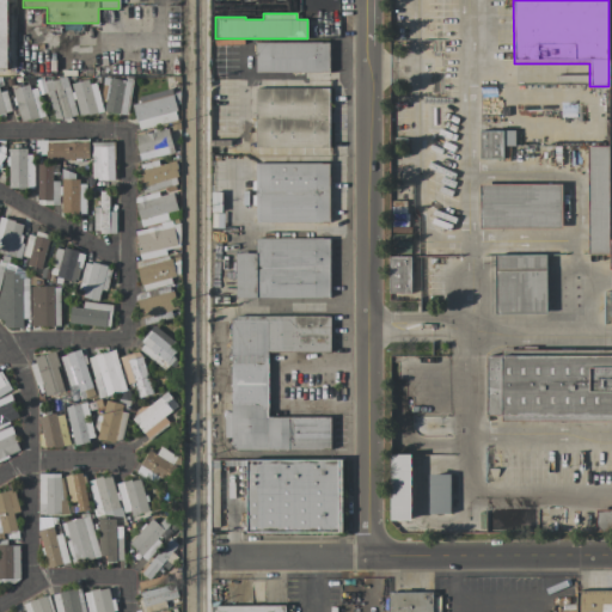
[(255,73),(255,42),(329,42),(329,73),(255,73)]
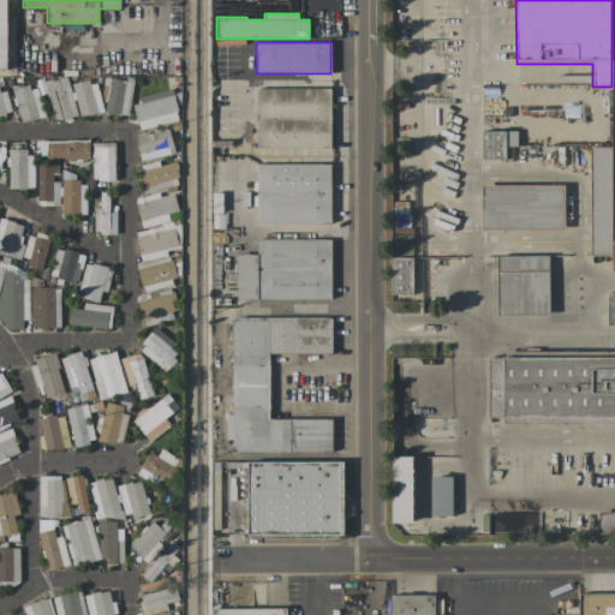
[(54,119),(63,119),(77,115),(66,77),(52,81),(52,79),(45,82),(54,119)]
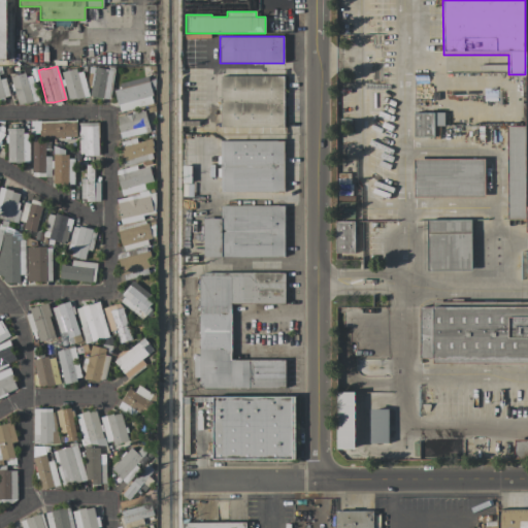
[(112,70),(107,99),(89,96),(91,87),(89,87),(87,80),(88,73),(89,66),(112,70)]
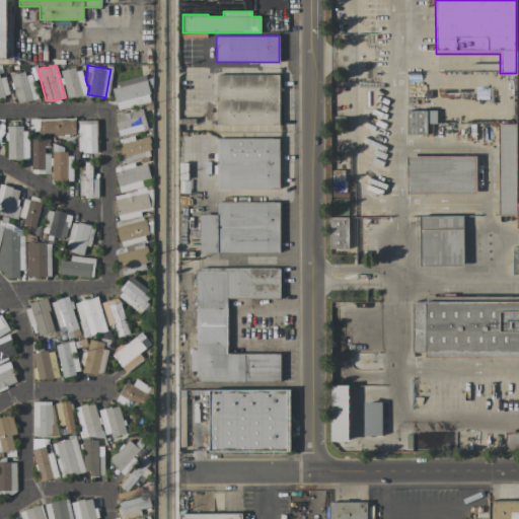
[(66,98),(65,92),(66,92),(64,84),(62,84),(61,78),(62,78),(60,71),(74,67),(76,72),(81,70),(87,94),(75,97),(74,96),(66,98)]
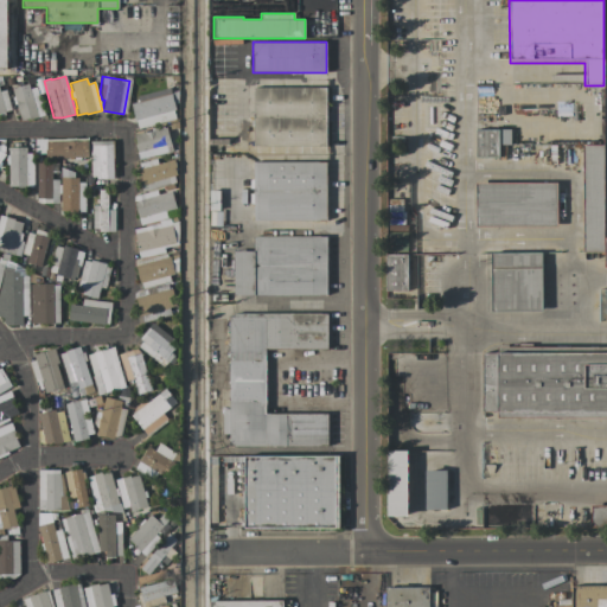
[(11,89),(29,83),(30,89),(36,87),(44,115),(30,120),(30,117),(20,121),(16,103),(14,104),(12,97),(13,96),(11,89)]
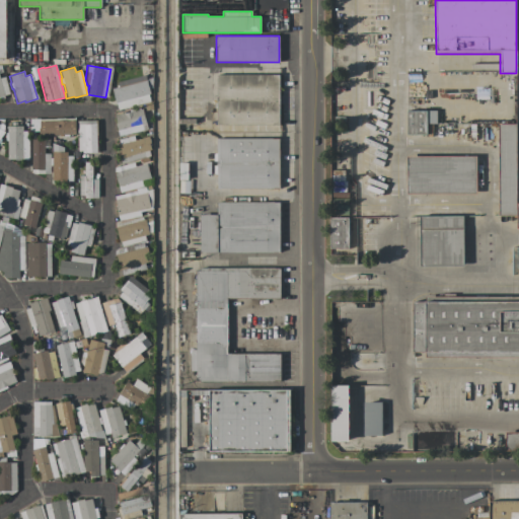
[(150,101),(118,110),(110,84),(145,74),(150,94),(148,94),(150,101)]
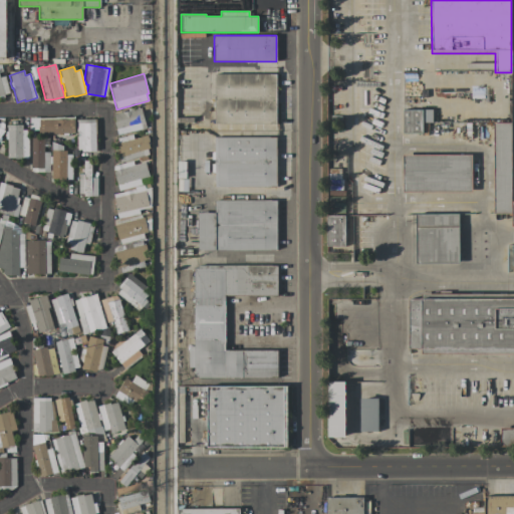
[(214,73),(276,73),(276,123),(214,123),(214,73)]
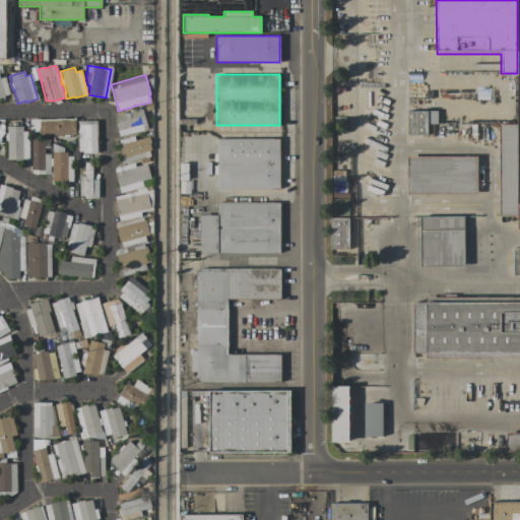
[(9,93),(3,95),(4,99),(0,100),(0,77),(5,76),(9,93)]
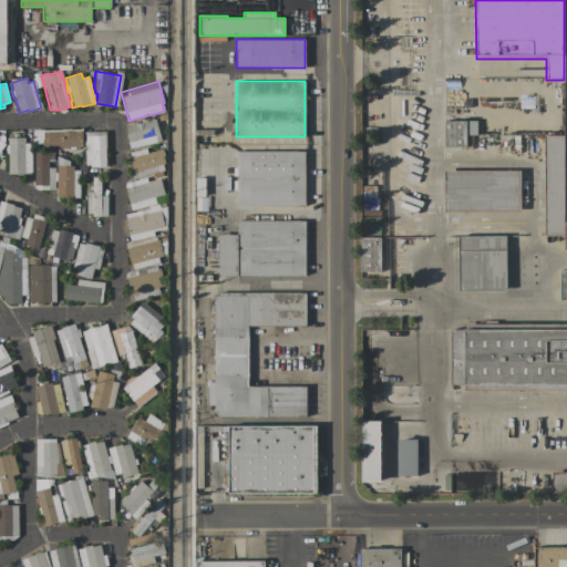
[(125,126),(155,119),(162,141),(130,150),(125,134),(126,134),(125,126)]
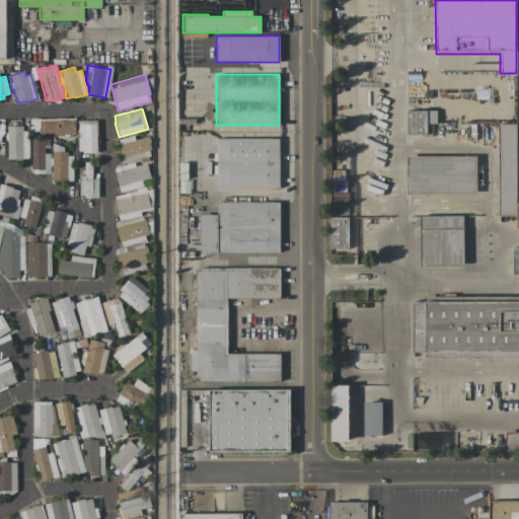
[(405,135),(405,110),(436,110),(436,124),(432,124),(432,136),(426,136),(426,135),(405,135)]
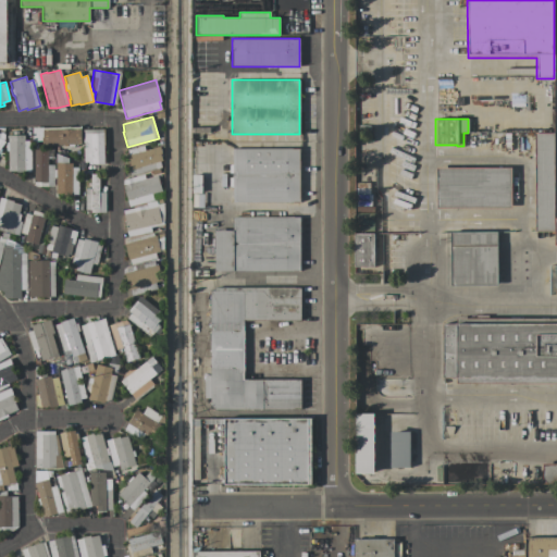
[(81,127),(81,141),(81,145),(74,145),(74,146),(69,146),(66,145),(42,145),(42,140),(32,140),(32,127),(42,127),(60,127),(69,126),(69,127),(81,127)]
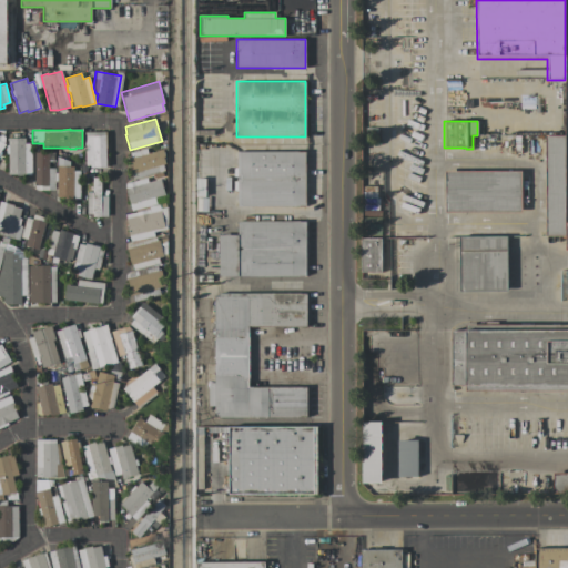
[(107,130),(108,166),(90,168),(90,165),(85,165),(84,132),(91,132),(91,130),(107,130)]
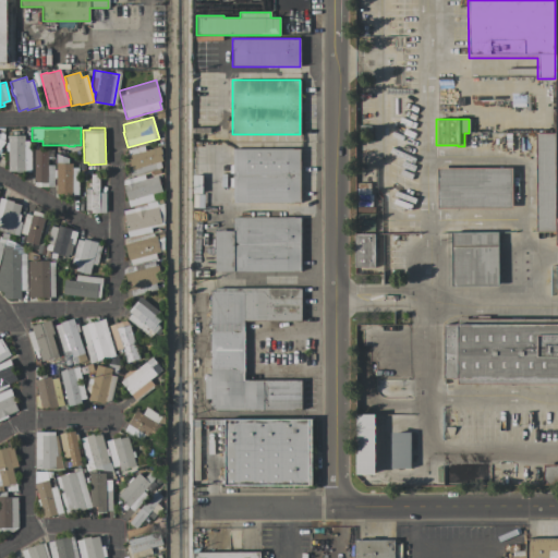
[(555,133),(554,231),(535,231),(536,133),(555,133)]
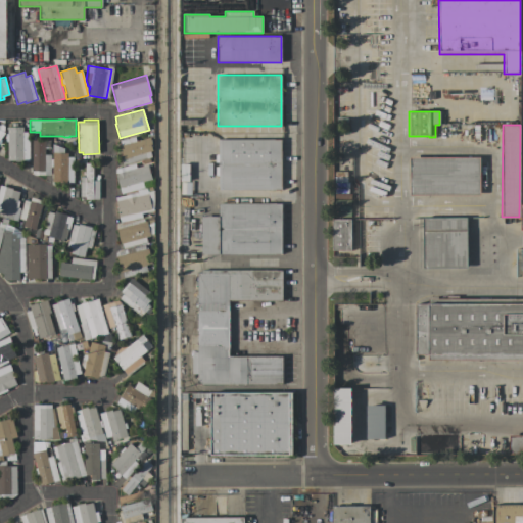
[(7,160),(7,142),(5,142),(5,134),(7,134),(7,127),(22,127),(22,132),(29,132),(29,161),(14,161),(14,160),(7,160)]
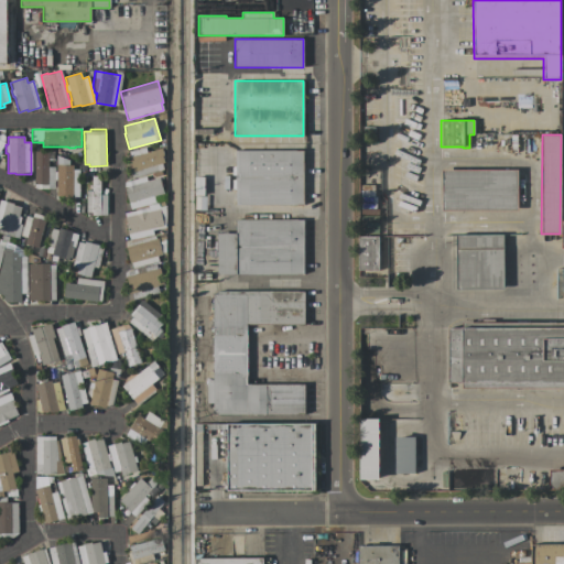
[(163,170),(161,171),(162,175),(154,177),(152,173),(131,179),(126,158),(130,156),(129,151),(145,147),(147,152),(162,148),(164,155),(162,155),(164,163),(162,163),(163,170)]
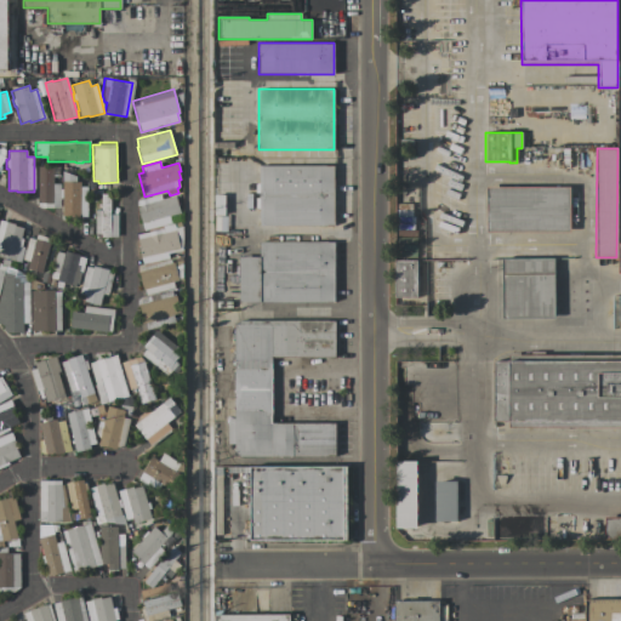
[(60,166),(60,177),(52,177),(52,184),(60,184),(60,208),(38,208),(38,166),(53,166),(60,166)]
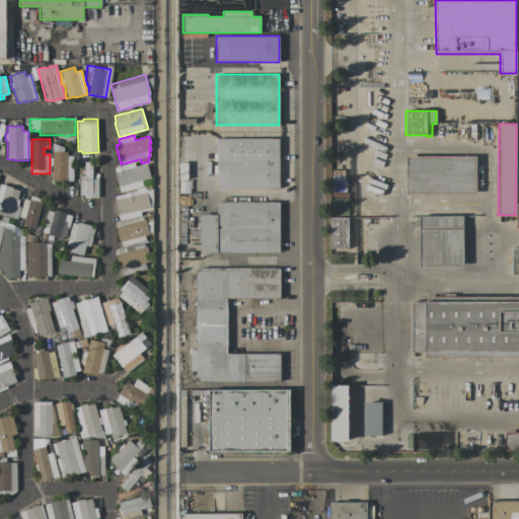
[(279,189),(216,189),(216,139),(279,139),(279,189)]
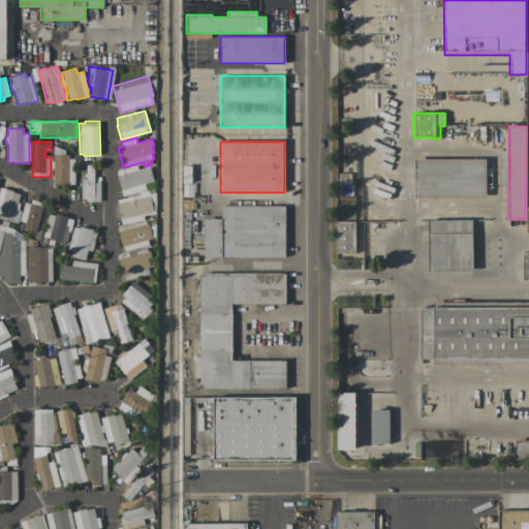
[(74,159),(74,184),(53,184),(53,146),(64,150),(64,155),(68,155),(68,159),(74,159)]
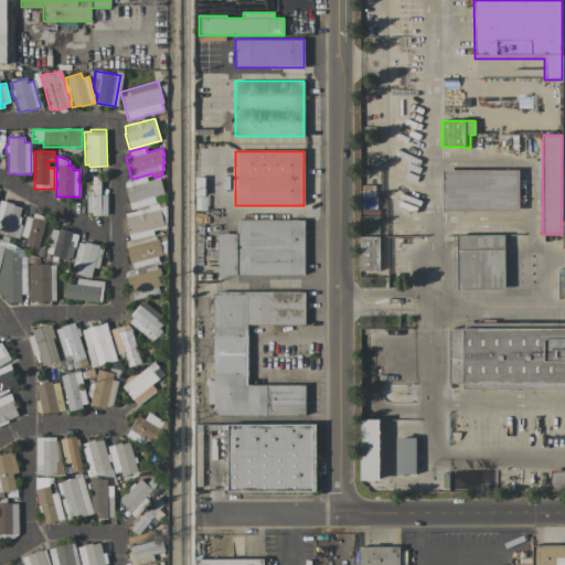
[(519,170),(519,211),(443,211),(443,170),(519,170)]
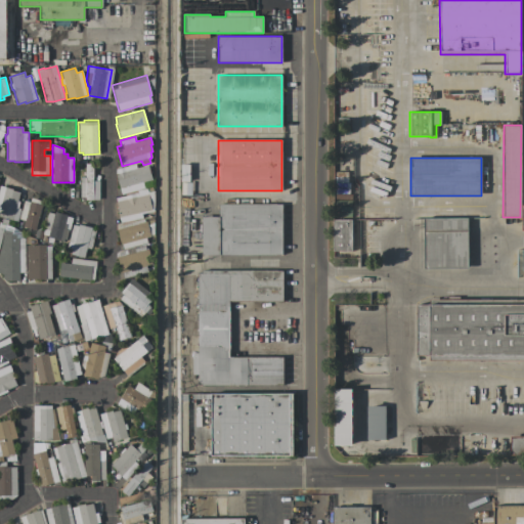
[(80,177),(85,177),(85,164),(93,164),(93,181),(99,181),(99,200),(85,200),(85,197),(80,197),(80,177)]
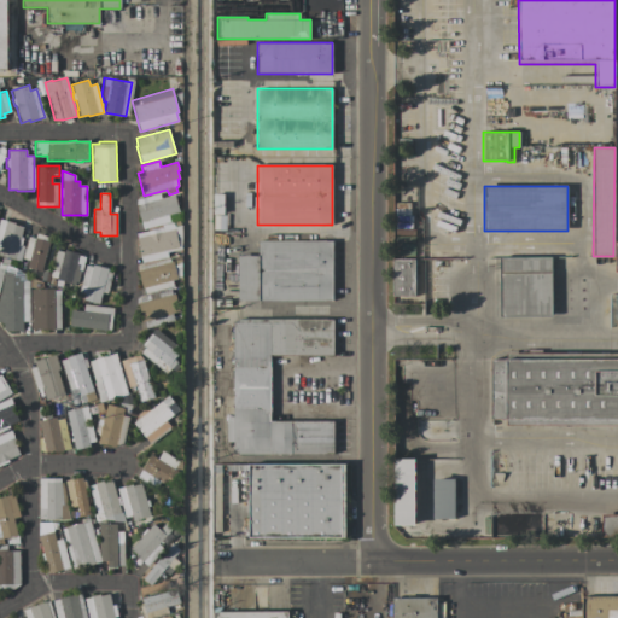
[(179,211),(168,215),(170,222),(143,229),(135,205),(136,199),(159,193),(161,198),(174,194),(179,211)]
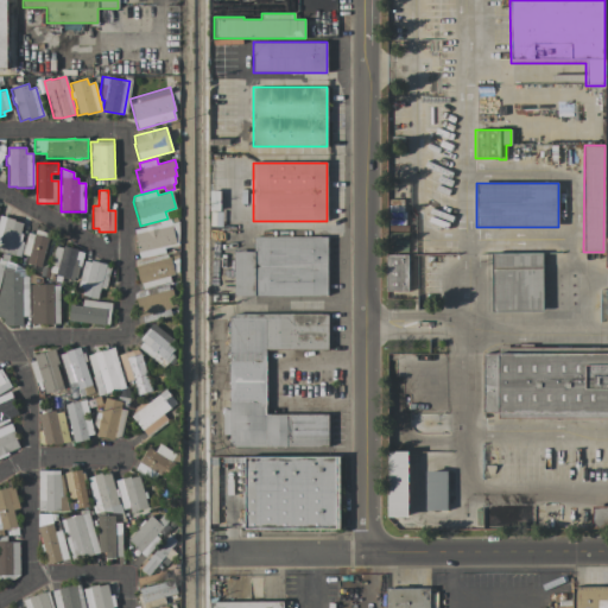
[(23,223),(20,233),(23,234),(20,241),(24,242),(23,244),(24,244),(20,257),(0,252),(0,215),(14,219),(14,221),(23,223)]
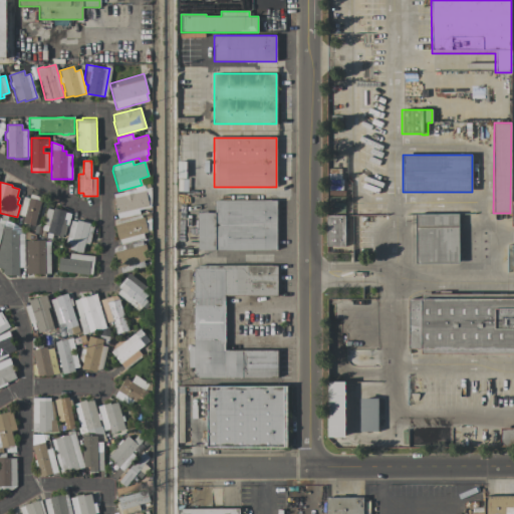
[(151,207),(139,210),(140,214),(117,219),(114,205),(115,205),(113,194),(135,189),(135,187),(145,185),(145,188),(151,187),(151,207)]
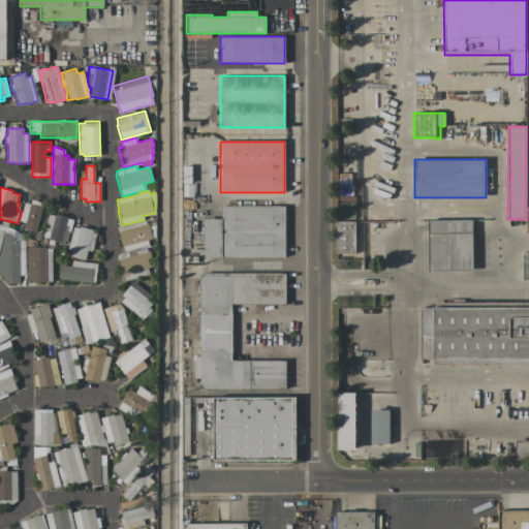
[(23,228),(24,222),(19,221),(24,203),(30,204),(31,199),(43,203),(35,232),(23,228)]
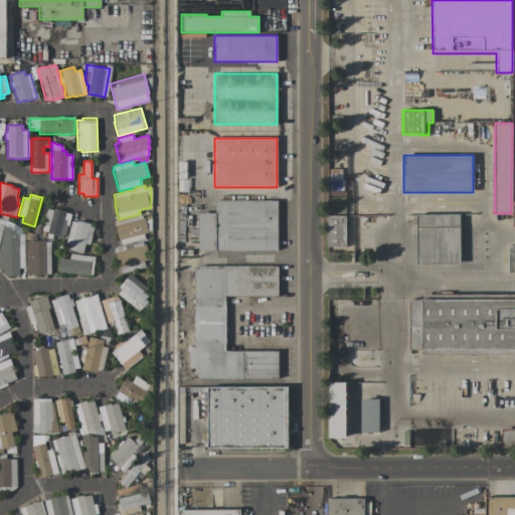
[(277,250),(198,250),(198,213),(214,213),(214,200),(277,200),(277,250)]
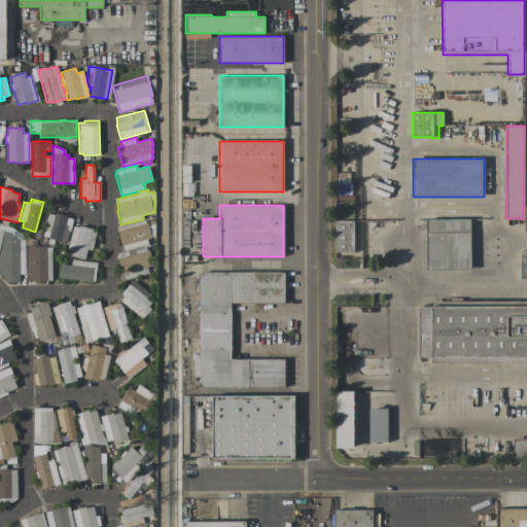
[(42,236),(47,213),(54,215),(55,212),(67,216),(67,217),(73,219),(66,243),(54,240),(53,245),(46,243),(48,238),(42,236)]
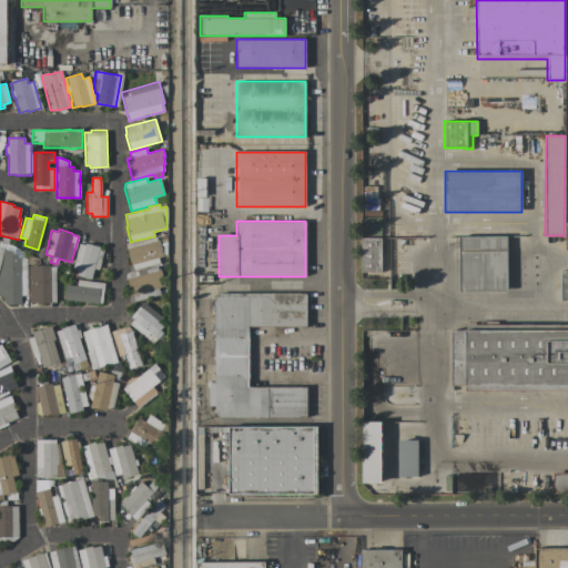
[(507,292),(459,292),(458,236),(506,236),(507,292)]
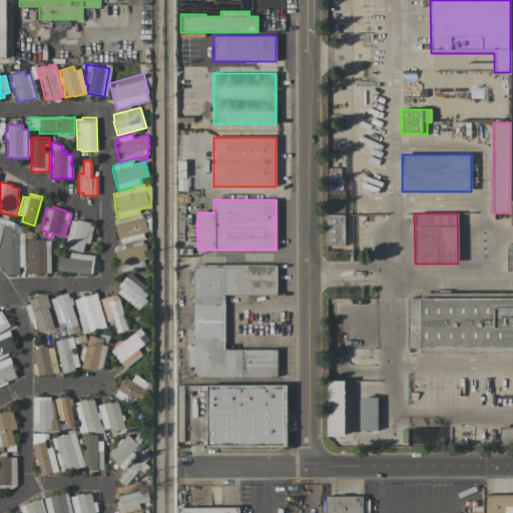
[(150,230),(142,232),(144,237),(120,244),(118,238),(117,239),(113,224),(117,223),(116,220),(141,214),(141,216),(143,216),(144,219),(150,218),(150,230)]
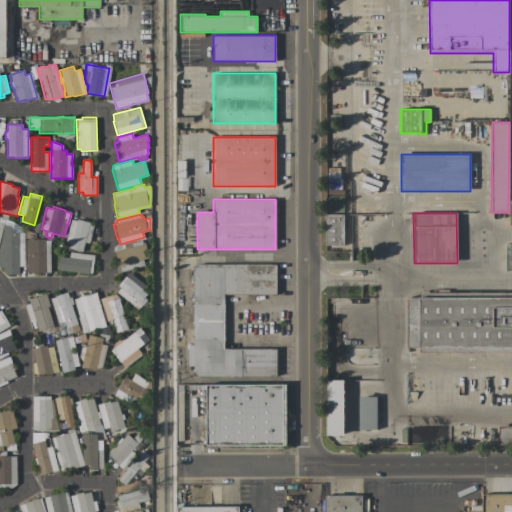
[(344,214),(344,245),(325,245),(325,214),(344,214)]
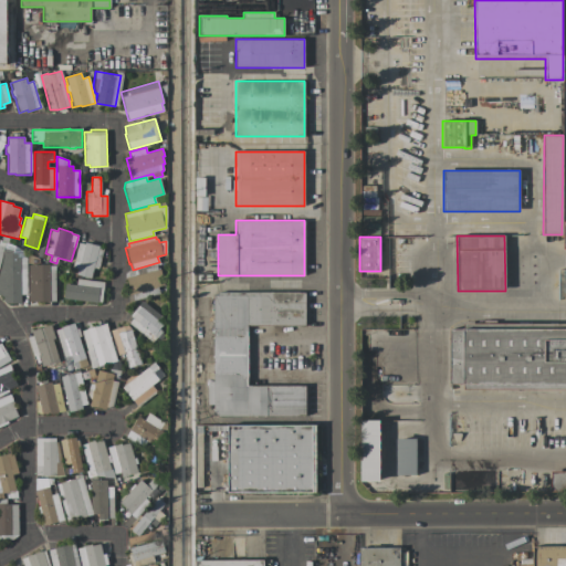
[(27,253),(27,294),(20,294),(21,303),(6,303),(3,301),(3,297),(0,294),(0,266),(2,258),(1,258),(6,242),(16,247),(27,253)]
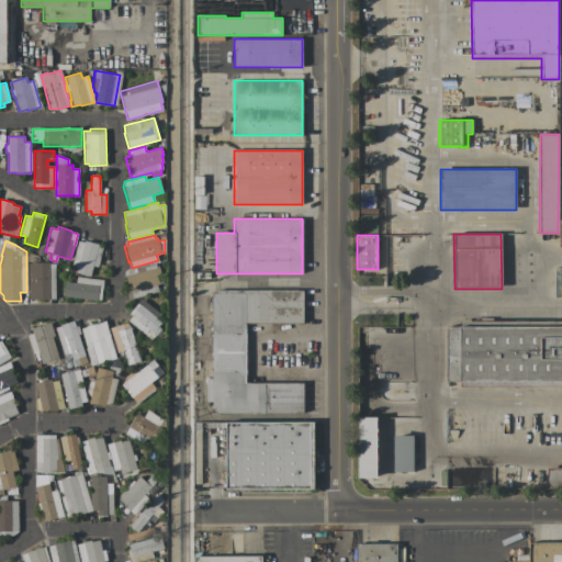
[(70,266),(77,240),(83,243),(83,240),(98,244),(98,246),(102,247),(98,267),(92,266),(90,277),(75,272),(77,268),(70,266)]
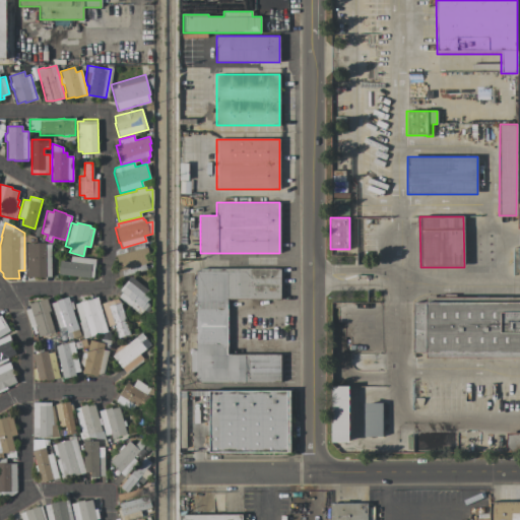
[(51,244),(51,276),(46,276),(46,277),(26,277),(25,243),(24,243),(24,234),(37,237),(37,243),(45,243),(45,244),(51,244)]
